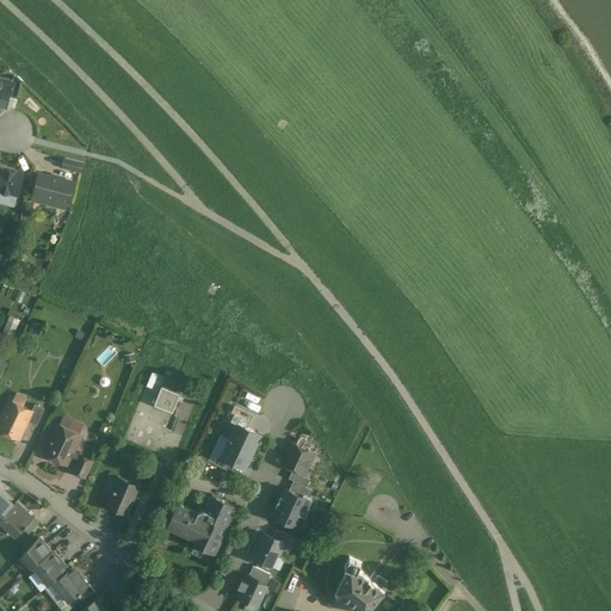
[(18,76),(13,75),(11,86),(8,97),(18,99),(23,81),(18,76)]
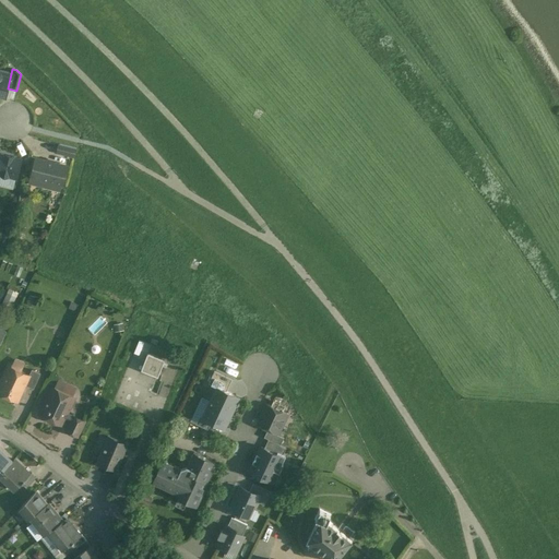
[(0,96),(6,98),(8,88),(10,79),(1,76),(0,73),(0,96)]
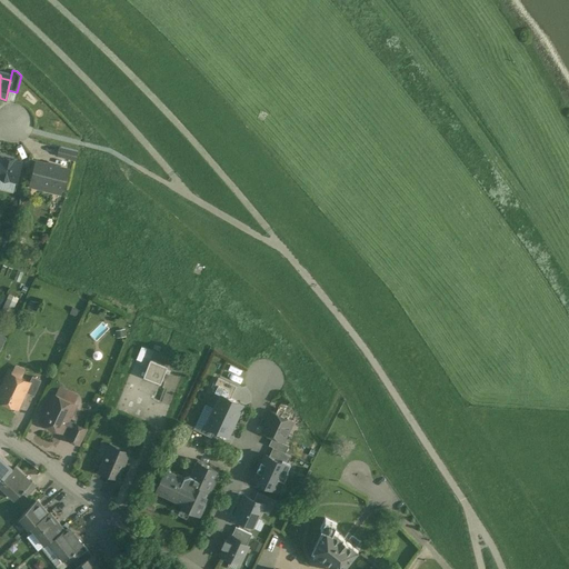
[(78,151),(60,147),(59,156),(76,160),(78,151)]
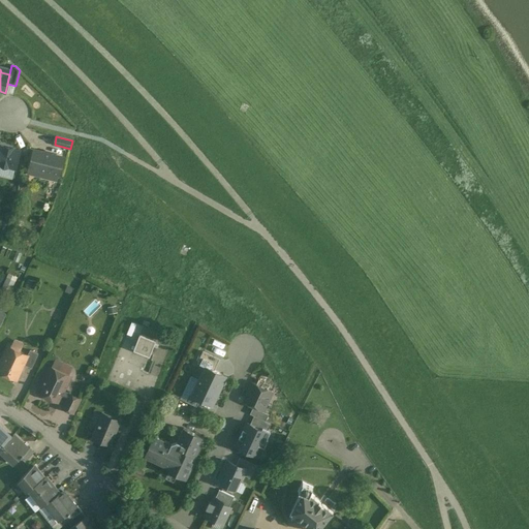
[(16,168),(20,152),(12,150),(12,149),(5,147),(5,148),(0,147),(0,163),(1,164),(0,165),(8,167),(8,166),(16,168)]
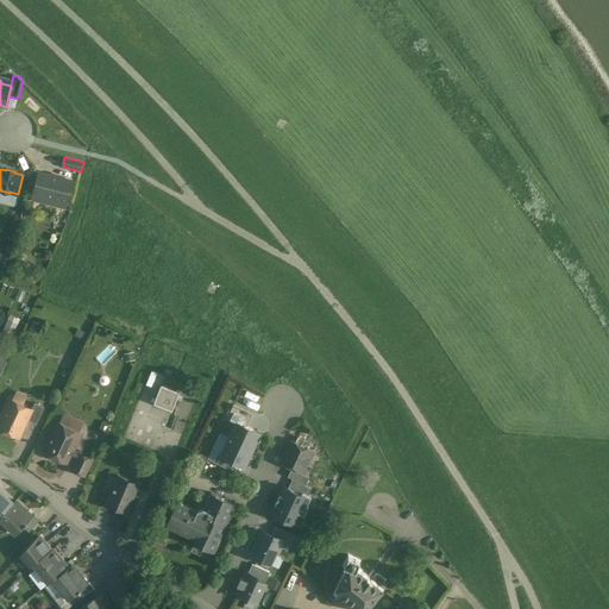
[(71,181),(39,173),(33,193),(66,201),(71,181)]
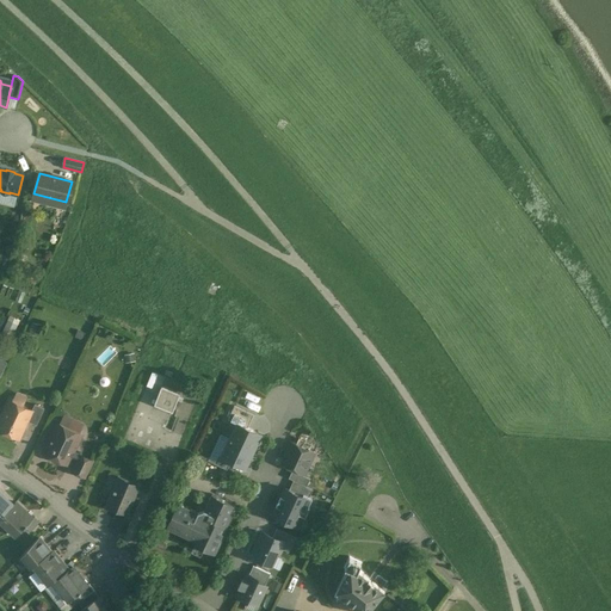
[(20,321),(10,316),(1,334),(12,339),(20,321)]
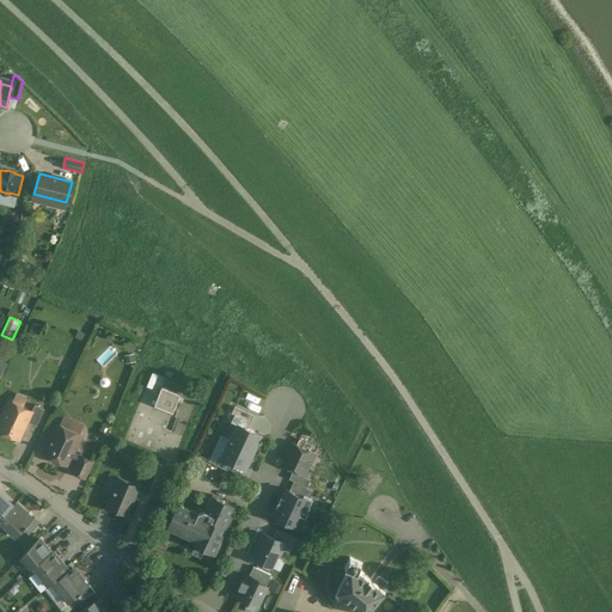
[(181,395),(161,387),(154,404),(172,412),(181,395)]
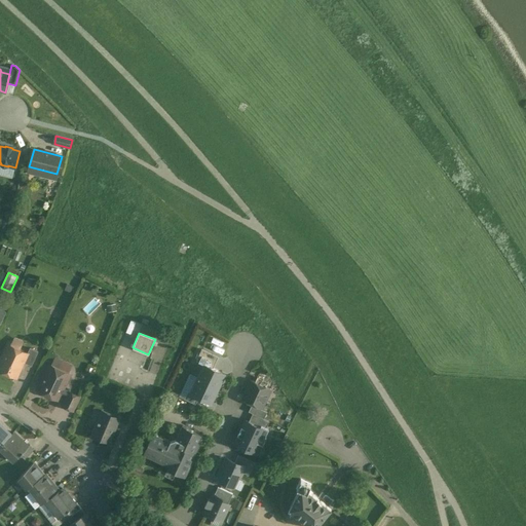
[(27,353),(8,344),(0,361),(0,370),(16,378),(24,363),(28,353),(27,353)]
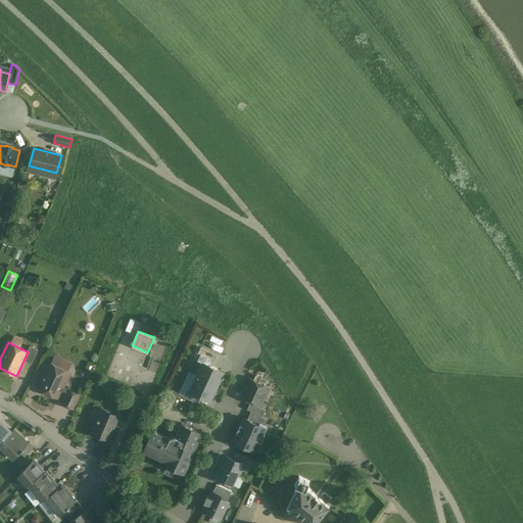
[(38,350),(30,346),(27,351),(28,351),(24,361),(31,365),(38,350)]
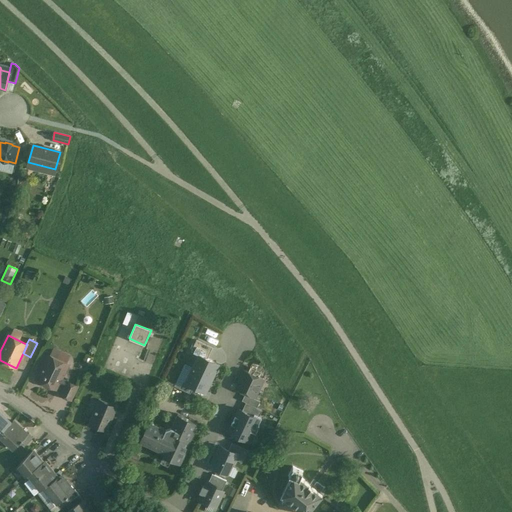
[(207,358),(212,348),(196,340),(191,351),(198,355),(199,354),(207,358)]
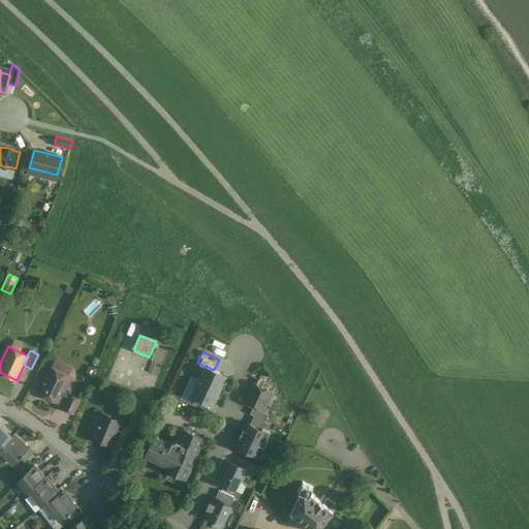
[(214,370),(206,366),(205,367),(192,395),(200,399),(212,405),(216,396),(216,395),(220,385),(221,385),(223,381),(222,380),(225,375),(214,370)]
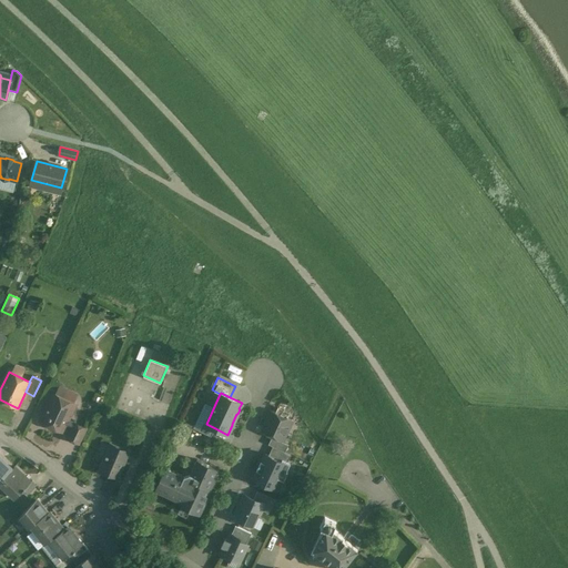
[(75,405),(52,394),(40,422),(62,432),(75,405)]
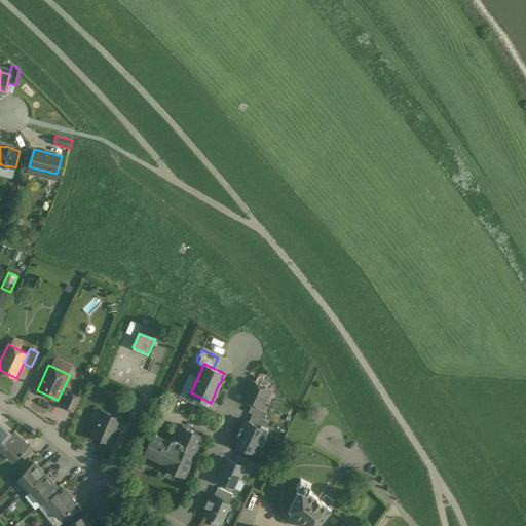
[(270,389),(252,380),(242,400),(252,404),(261,409),(262,407),(264,406),(266,402),(265,399),(270,389)]
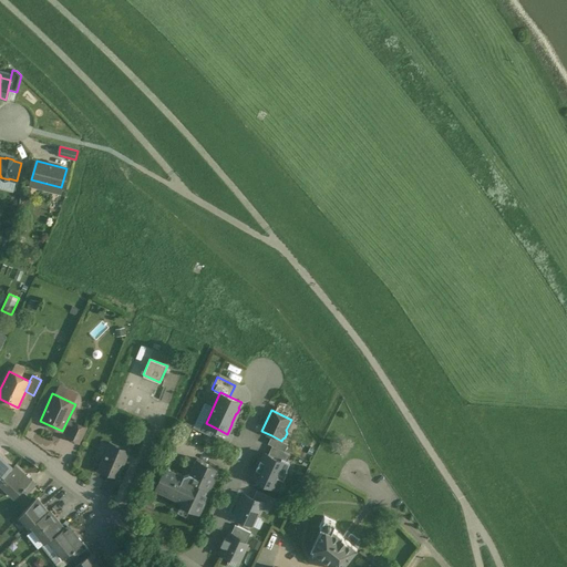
[(73,422),(66,437),(79,443),(85,429),(73,422)]
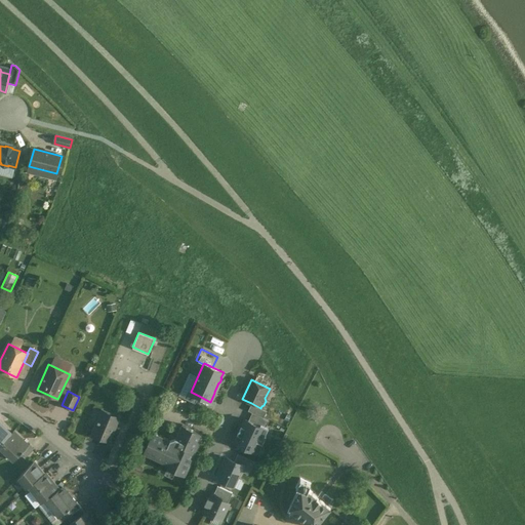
[(195,404),(199,396),(191,392),(188,391),(185,398),(195,404)]
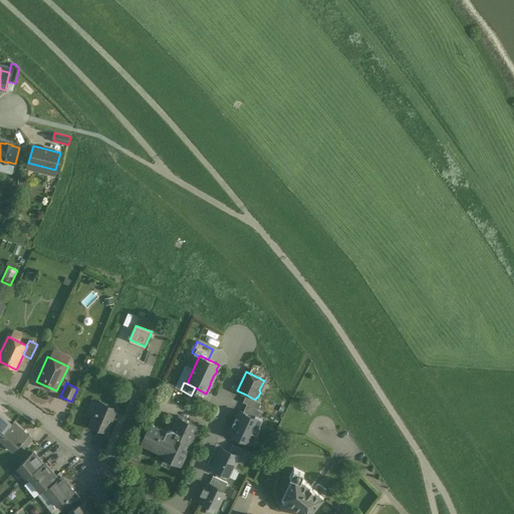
[(176,389),(165,383),(160,395),(171,400),(176,389)]
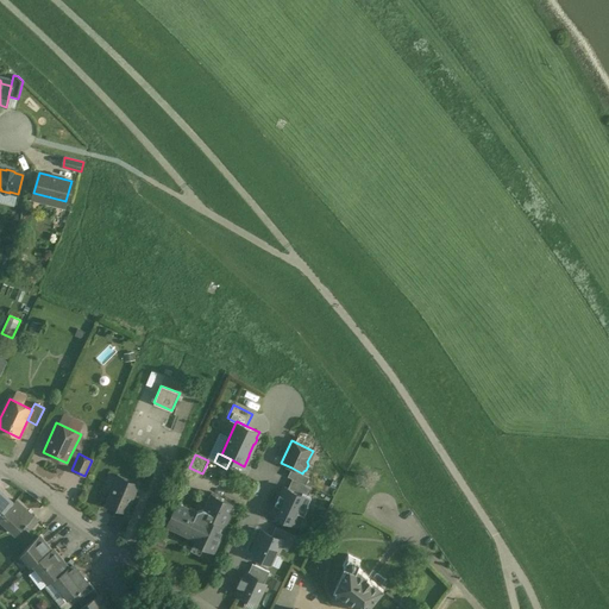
[(309,477),(302,473),(292,468),(288,477),(306,485),(309,477)]
